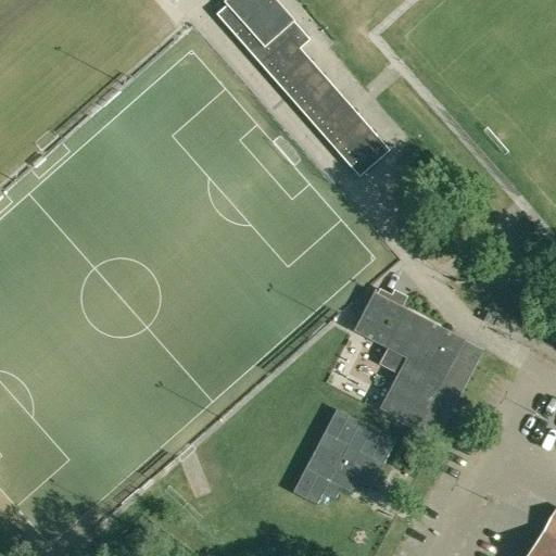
[(258,66),(300,30),(273,0),(225,0),(223,2),(226,7),(215,16),(258,66)]
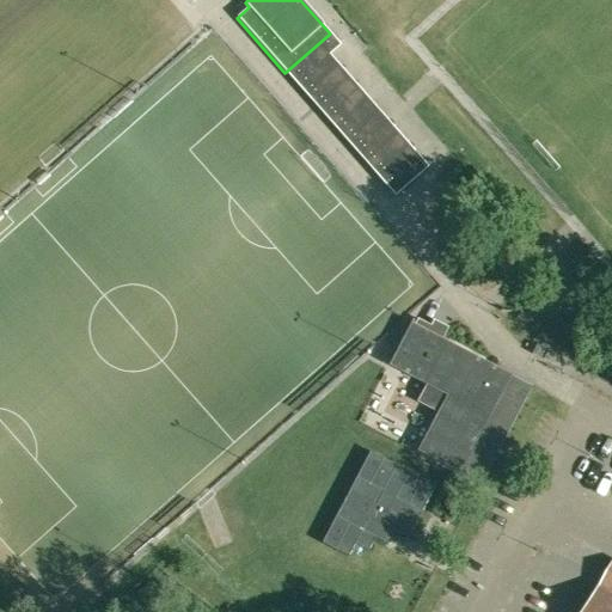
[(340,44),(330,34),(285,73),(393,196),(428,166),(329,54),(340,44)]
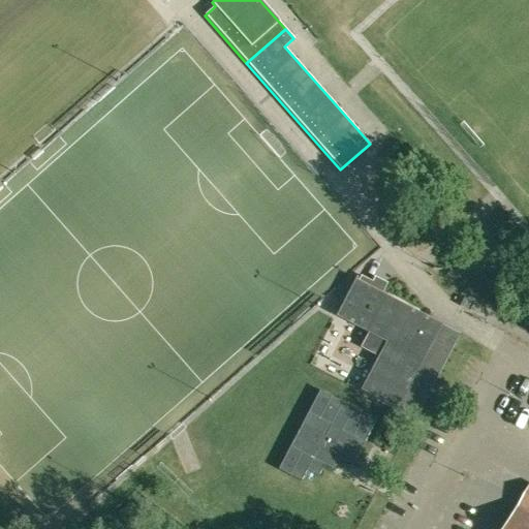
[(336,316),(385,341),(361,391),(415,418),(460,335),(459,334),(457,336),(440,327),(441,324),(354,280),(336,316)]
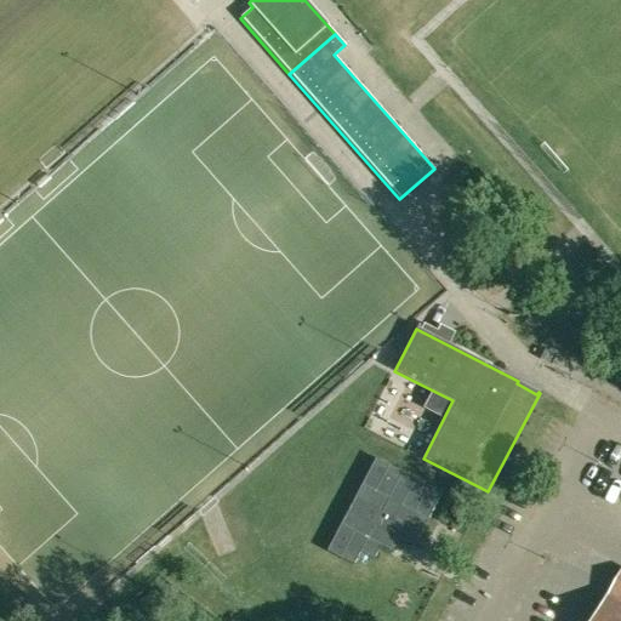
[(551,365),(554,358),(543,353),(540,359),(551,365)]
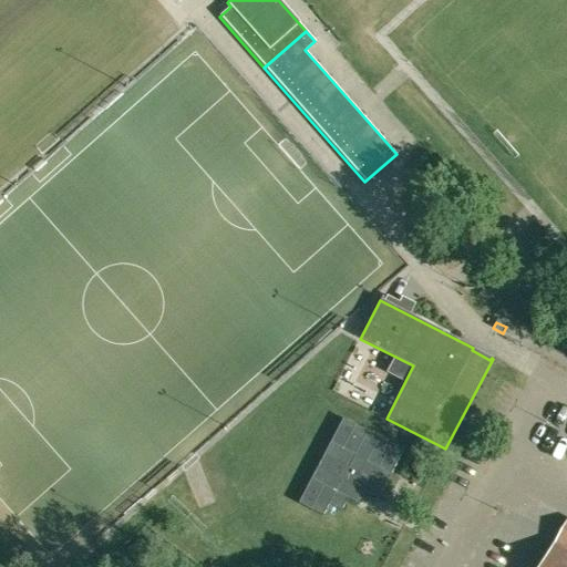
[(402,451),(341,419),(298,503),(322,516),(329,504),(341,509),(347,498),(359,504),(364,493),(377,498),(402,451)]
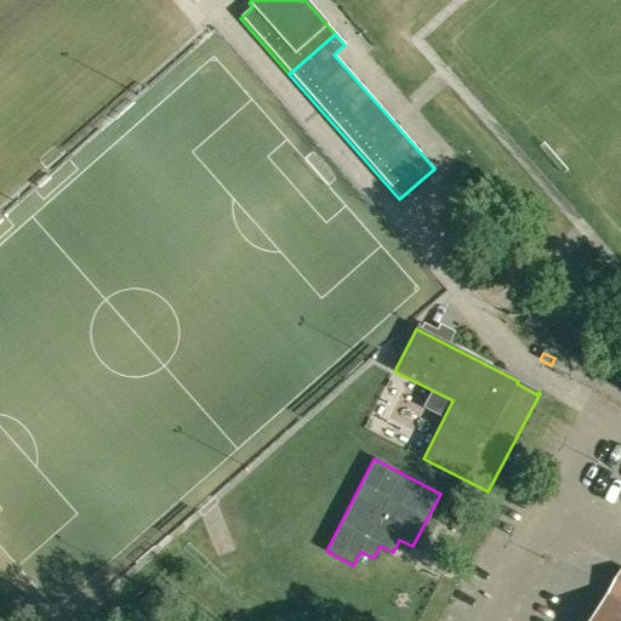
[(620,620),(620,573),(594,620),(620,620)]
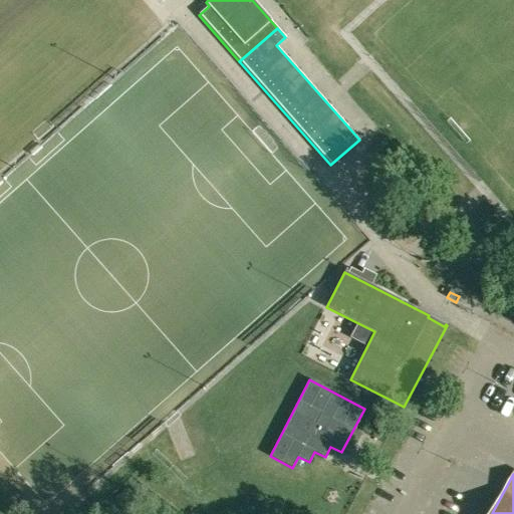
All buildings are outlined.
